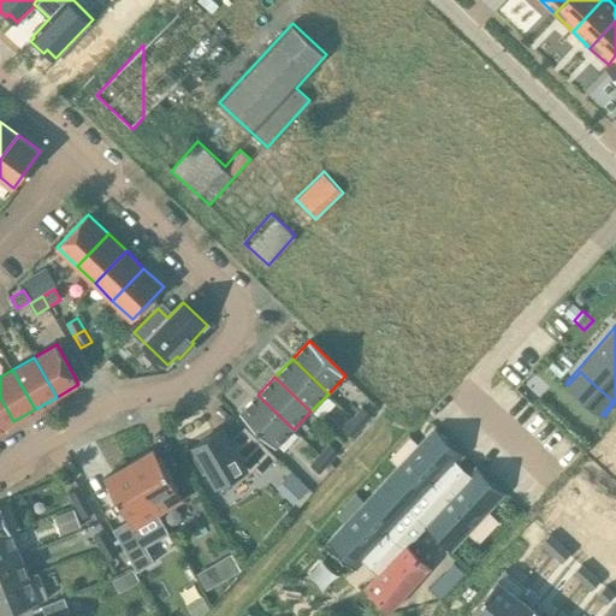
[(294,430),(258,395),(241,413),(276,448),(294,430)]
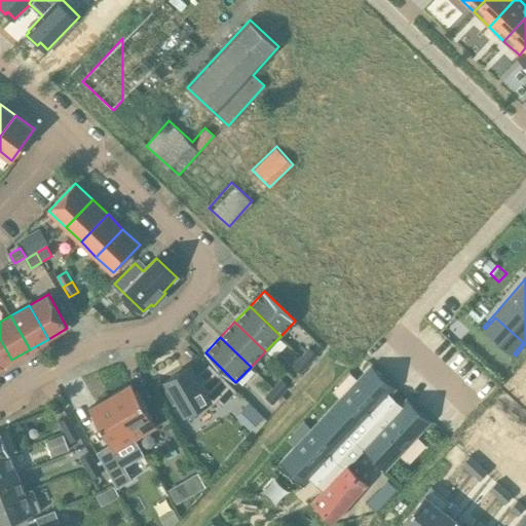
[(0,366),(11,360),(0,339),(0,366)]
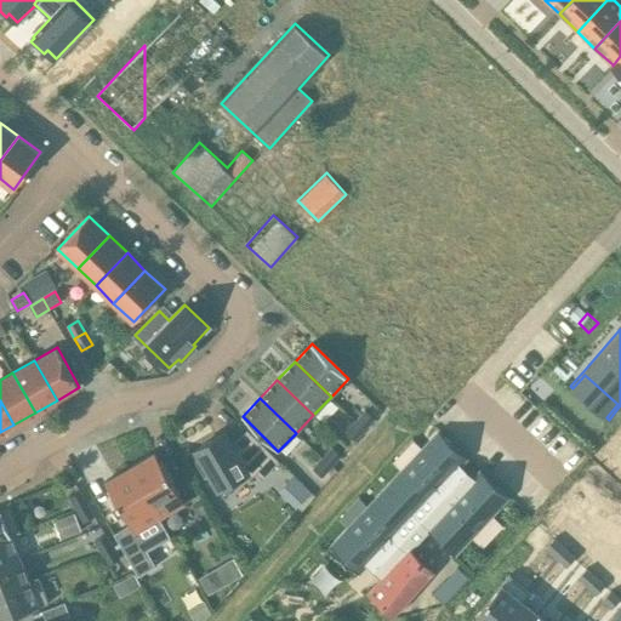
[(365,411),(357,421),(365,429),(375,419),(365,411)]
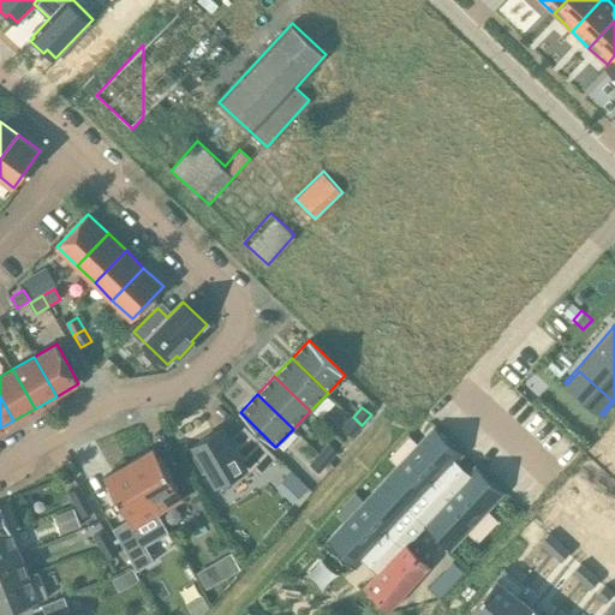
[(362,425),(353,417),(344,428),(352,436),(362,425)]
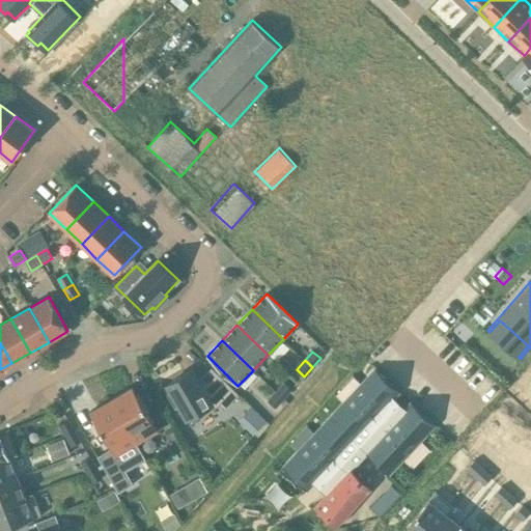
[(176,407),(179,406),(188,418),(193,415),(195,419),(220,406),(225,411),(240,395),(212,368),(200,380),(199,381),(193,369),(168,384),(171,391),(168,393),(168,392),(167,393),(175,409),(177,408),(176,407)]
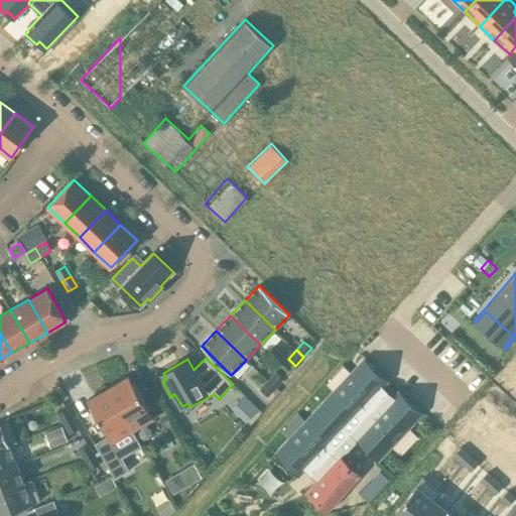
[(377,461),(423,412),(401,391),(395,398),(394,397),(391,399),(381,389),(383,387),(382,386),(388,379),(366,359),(276,456),(297,476),(303,470),(305,471),(307,468),(317,478),(315,480),(316,481),(305,493),(313,500),(327,512),(341,497),(342,497),(352,486),(351,486),(359,477),(360,478),(362,476),(342,457),(356,441),(377,461)]
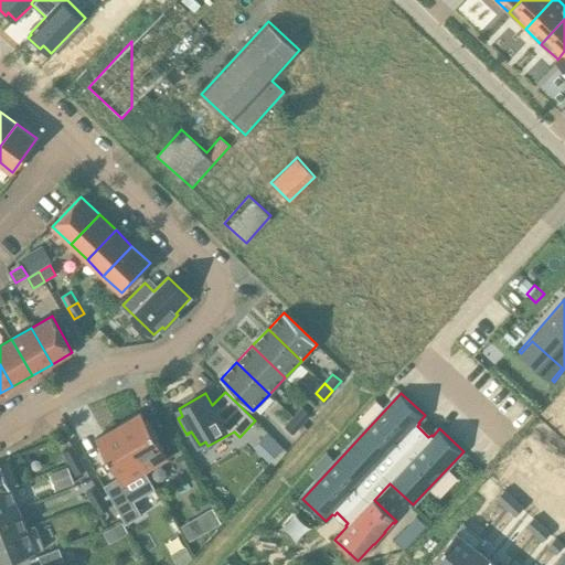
[(104,401),(95,406),(103,419),(112,415),(104,401)]
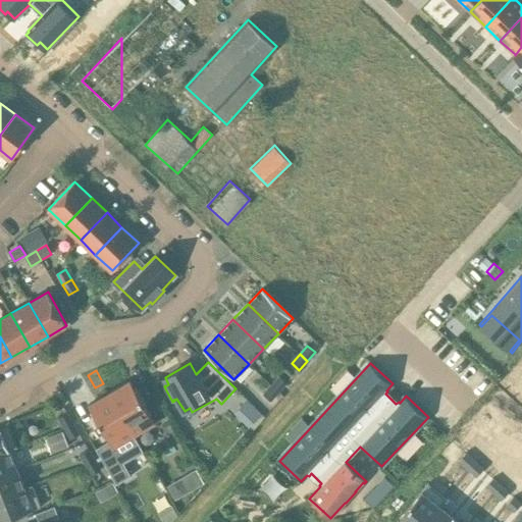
[(279,376),(271,385),(279,392),(288,383),(279,376)]
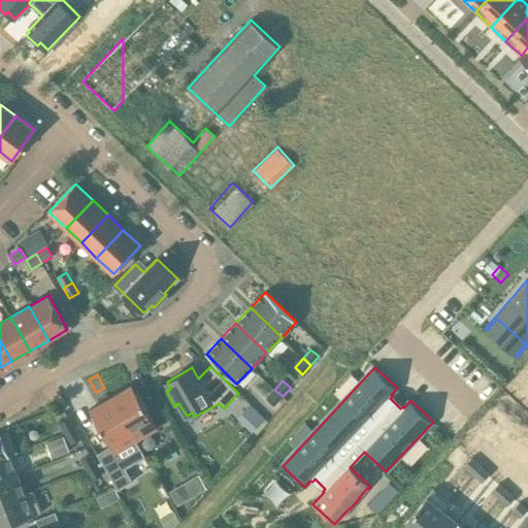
[(130,386),(110,397),(113,401),(136,441),(158,429),(132,385),(130,386)]
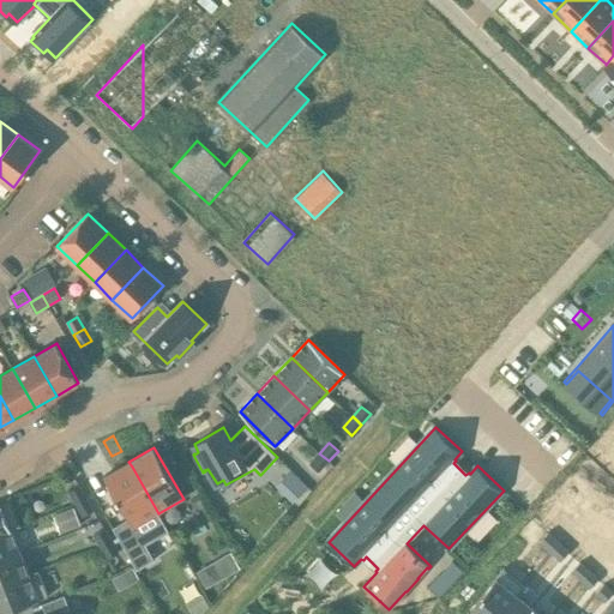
[(329,461),(319,453),(311,463),(319,471),(329,461)]
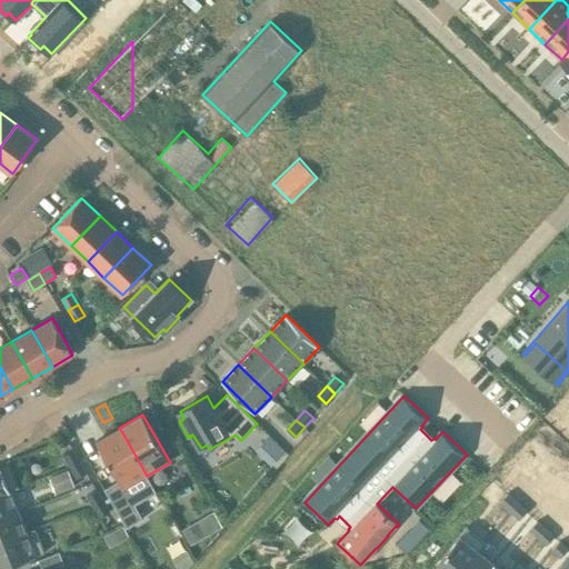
[(98,440),(97,441),(120,481),(106,489),(127,527),(142,518),(135,505),(157,491),(147,476),(122,432),(119,428),(98,440)]
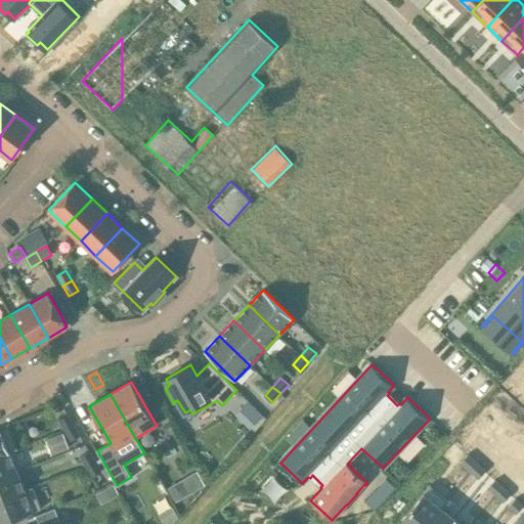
[(251,428),(264,415),(249,399),(235,412),(251,428)]
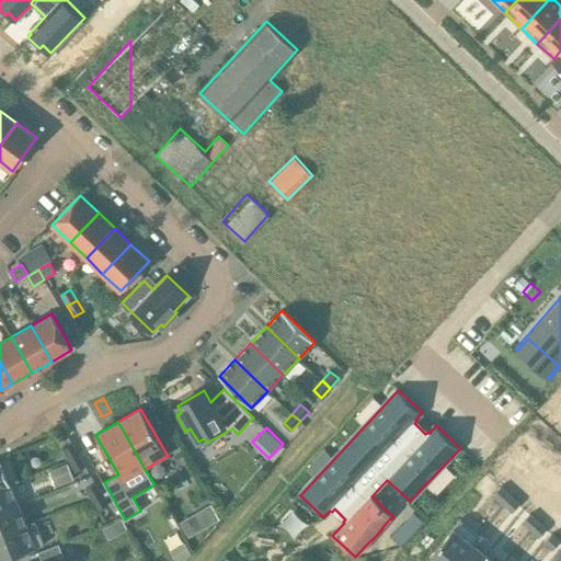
[(69,460),(79,455),(72,444),(64,449),(69,460)]
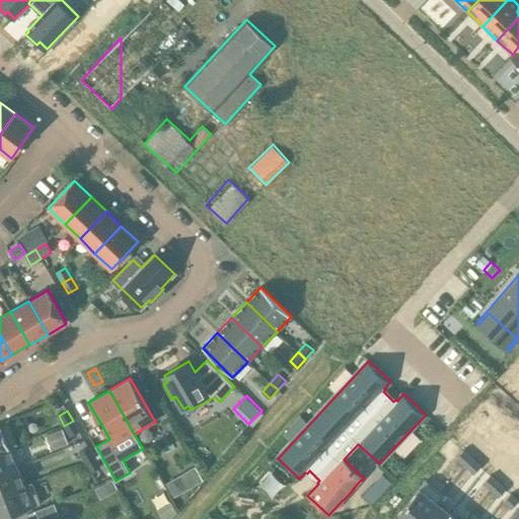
[(79,431),(73,421),(64,426),(70,437),(79,431)]
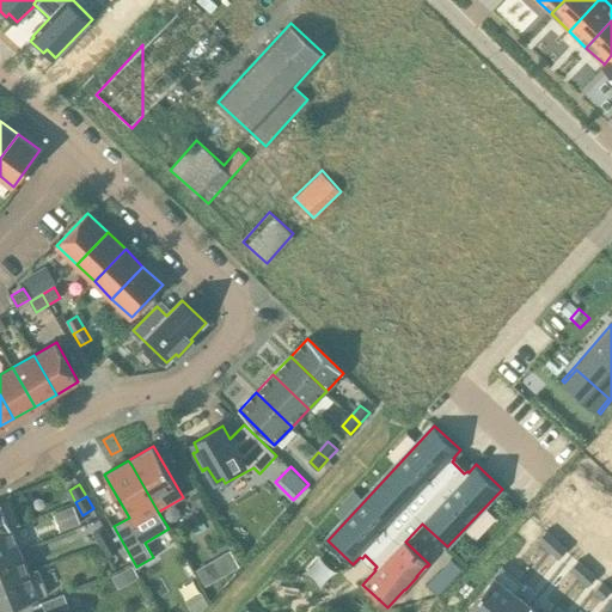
[(0,532),(11,528),(12,528),(20,525),(11,500),(0,503),(0,532)]
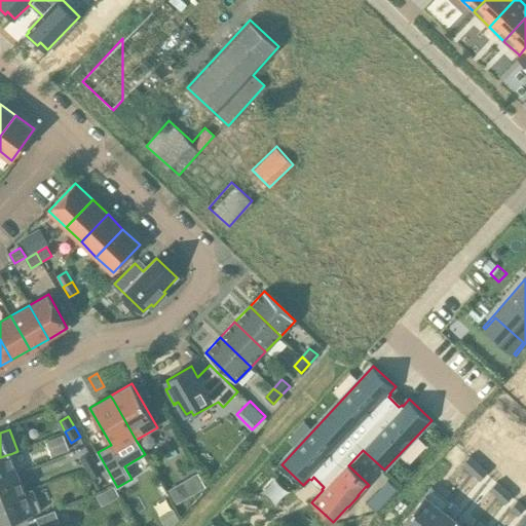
[(86,468),(96,463),(89,453),(80,458),(86,468)]
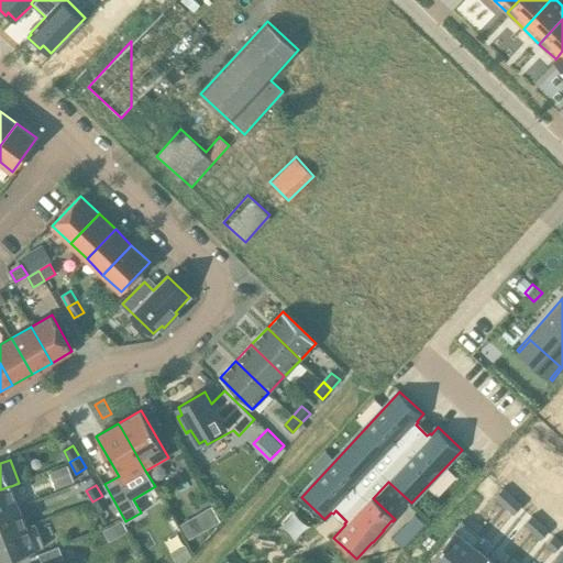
[(0,514),(19,507),(11,486),(10,486),(0,489),(0,514)]
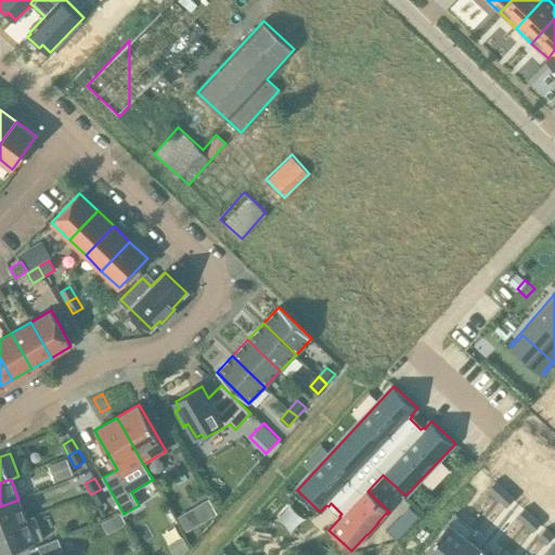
[(495,482),(488,490),(499,500),(506,492),(495,482)]
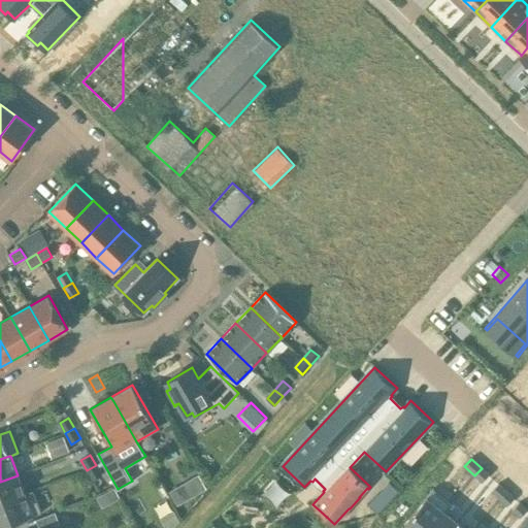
[(102,475),(96,465),(87,470),(93,481),(102,475)]
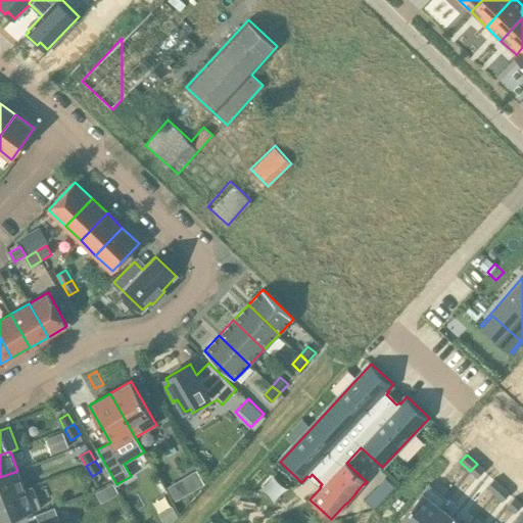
[(477,464),(470,471),(477,478),(484,471),(477,464)]
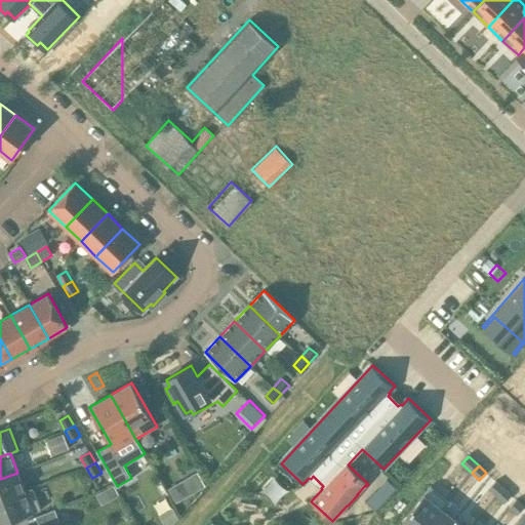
[(196,470),(167,487),(176,502),(205,484),(196,470)]
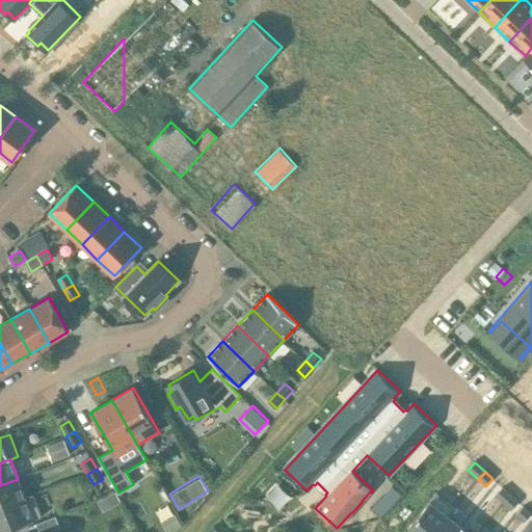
[(25,498),(18,479),(0,485),(0,508),(25,498)]
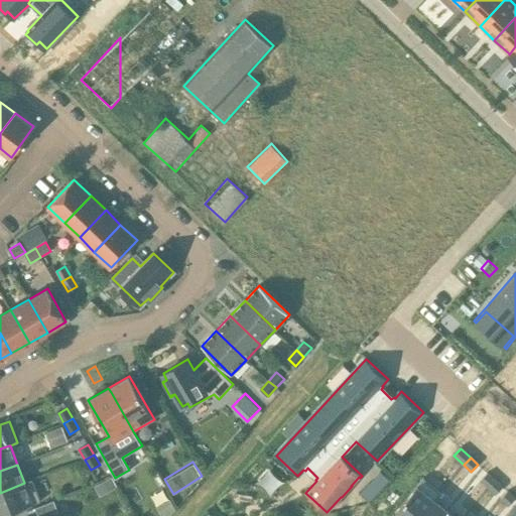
[(379,470),(360,492),(371,501),(390,480),(379,470)]
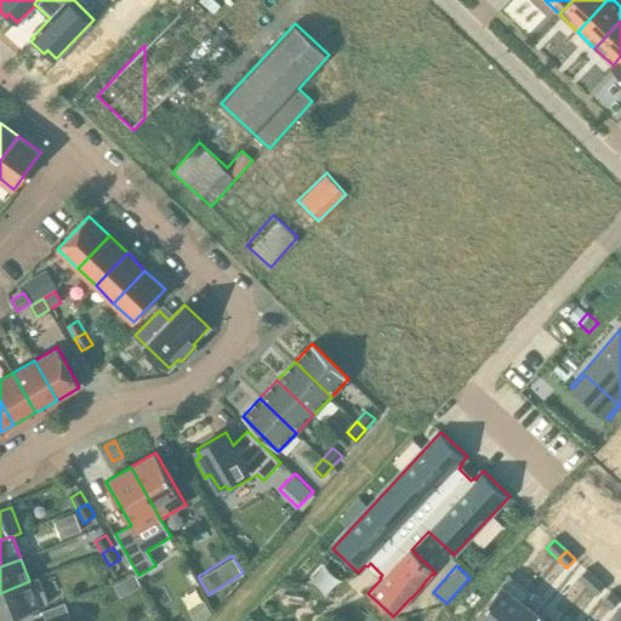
[(587,570),(579,579),(587,587),(596,579),(587,570)]
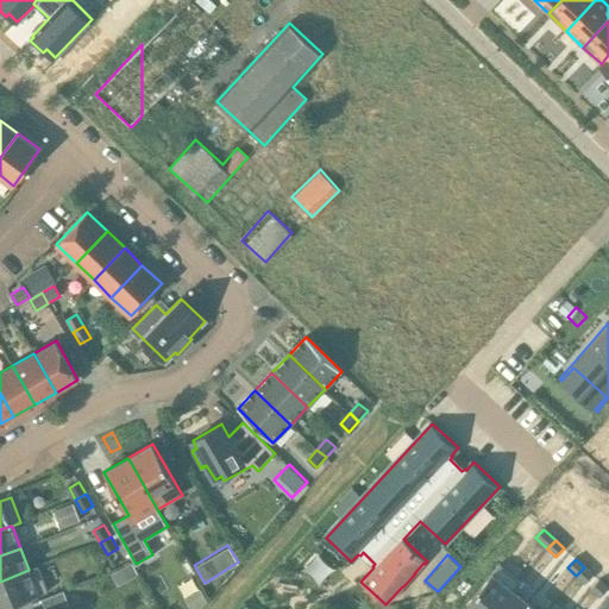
[(322,582),(330,571),(314,560),(307,571),(322,582)]
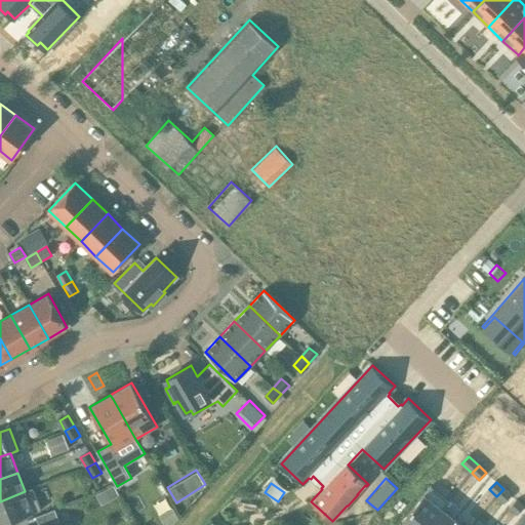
[(400,524),(399,524),(429,524),(443,509),(450,501),(431,486),(425,494),(400,524)]
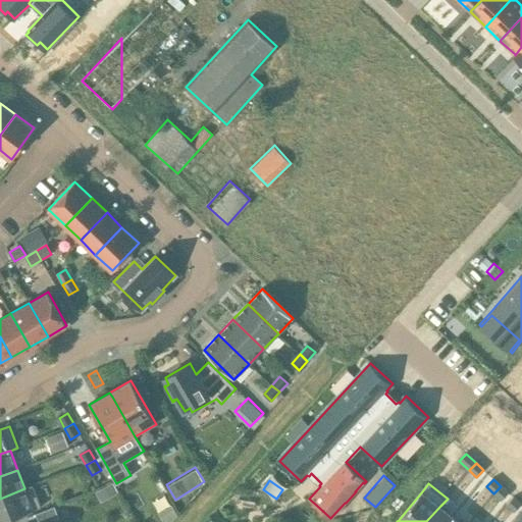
[(33,485),(24,488),(0,499),(0,521),(2,521),(41,507),(33,485)]
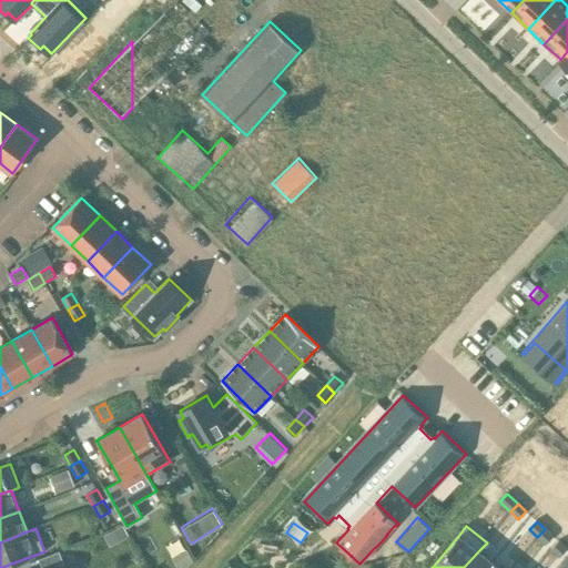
[(545,529),(537,537),(546,545),(554,537),(545,529)]
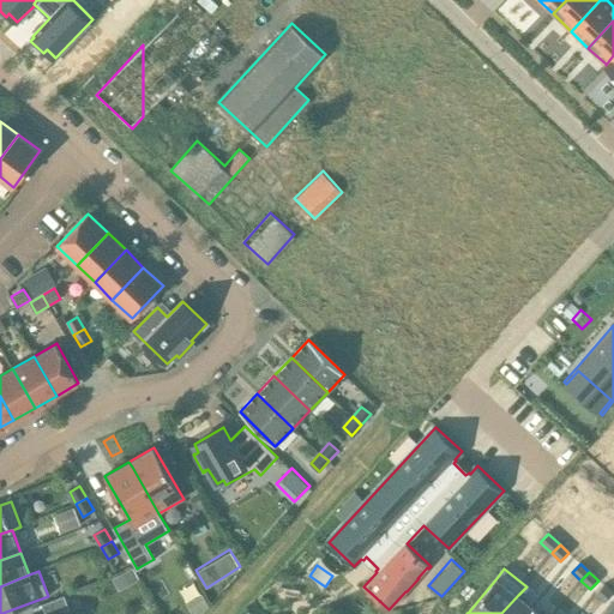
[(605,585),(596,594),(605,602),(613,594),(605,585)]
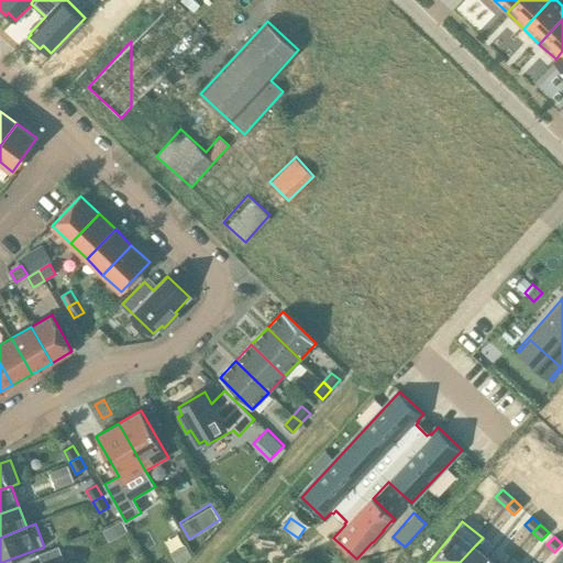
[(64,559),(59,545),(39,554),(42,562),(58,562),(58,561),(64,559)]
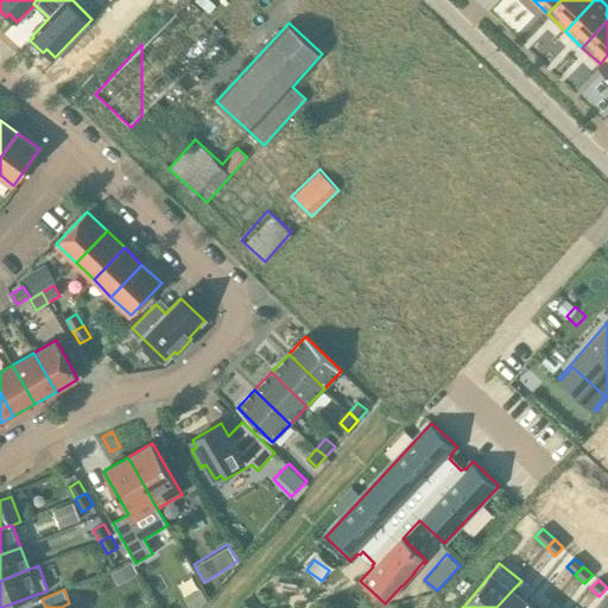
[(513,589),(496,607),(523,607),(529,601),(513,589)]
